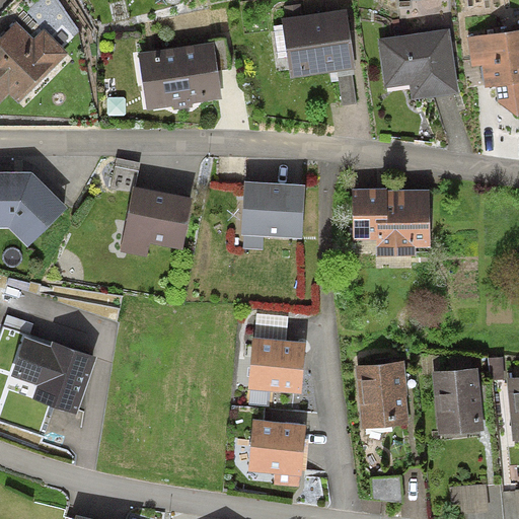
[(347,9),(282,18),(283,24),(288,57),(291,78),(338,71),(354,69),(355,69),(347,9)]
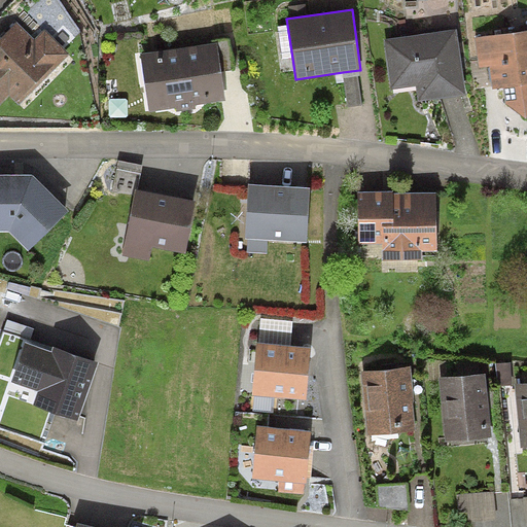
[(35,39),(16,22),(0,38),(0,104),(9,96),(20,105),(70,55),(44,29),(35,39)]
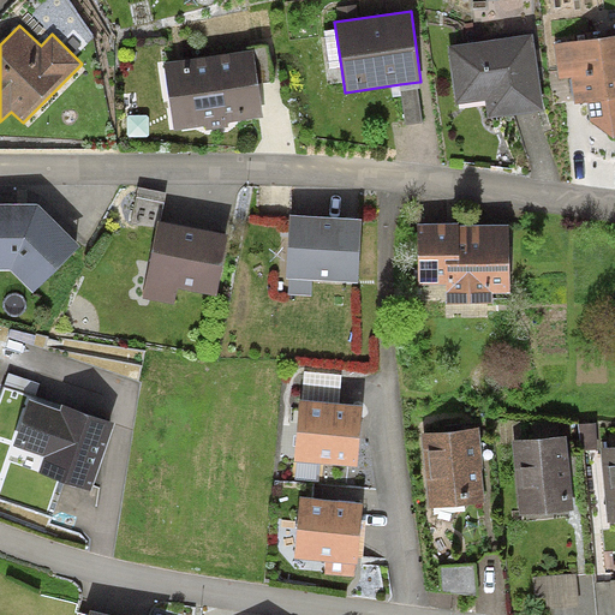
[(341,67),(335,29),(324,31),(330,69),(341,67)]
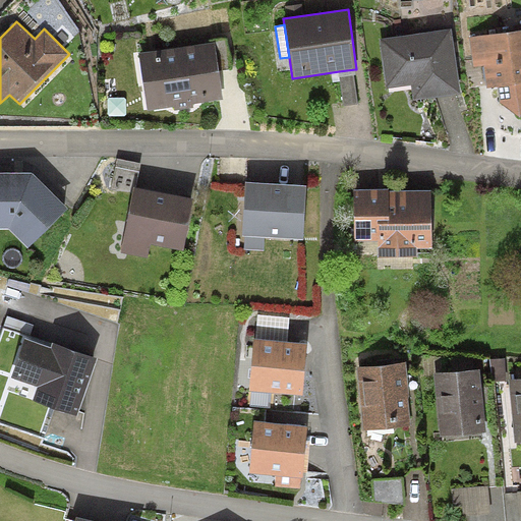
[(453,29),(380,39),(387,88),(411,84),(413,101),(461,94),(453,29)]
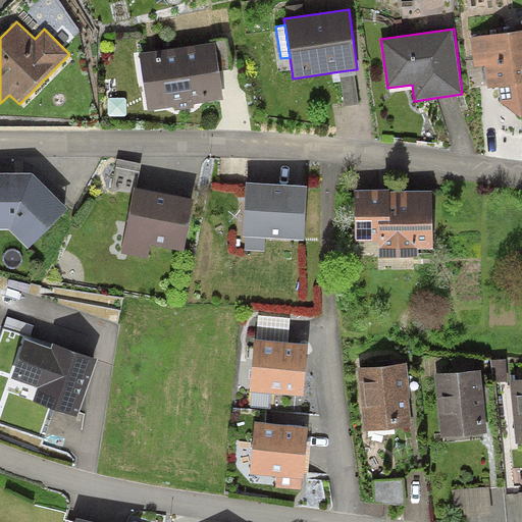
[(521,30),(471,38),(475,67),(484,65),(488,88),(499,87),(501,104),(521,117),(521,30)]
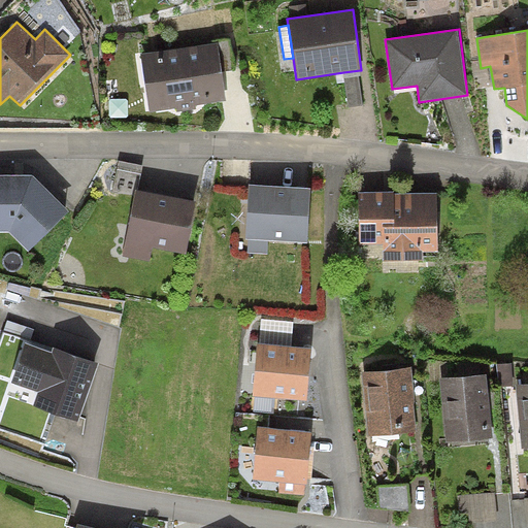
[(230,40),(218,42),(222,71),(234,70),(230,40)]
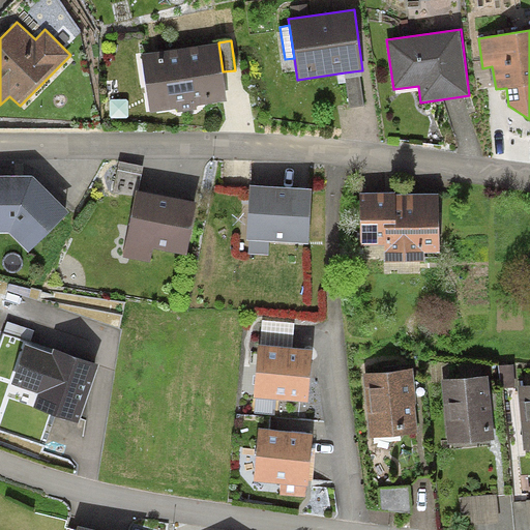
[(150,113),(177,109),(177,113),(198,109),(197,106),(227,100),(223,71),(218,42),(142,54),(150,113)]
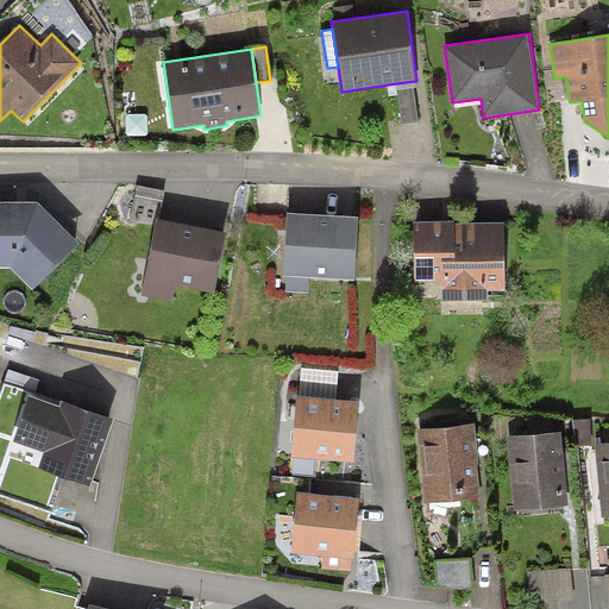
[(416,87),(415,81),(396,83),(402,124),(419,121),(414,88),(416,87)]
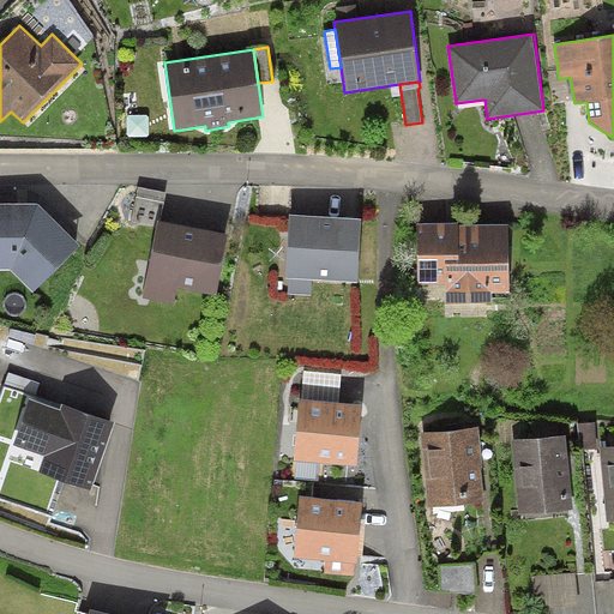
[(0,203),(0,269),(11,270),(34,292),(80,246),(40,204),(0,203)]
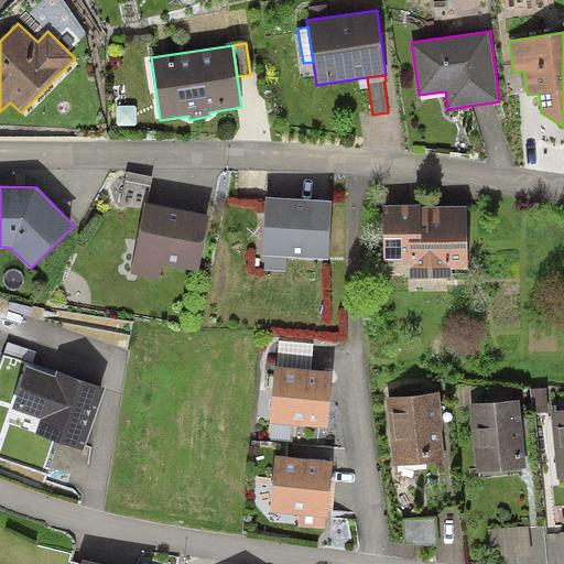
[(333,201),(266,196),(262,256),(266,256),(264,270),(285,271),(286,257),(329,259),(333,201)]
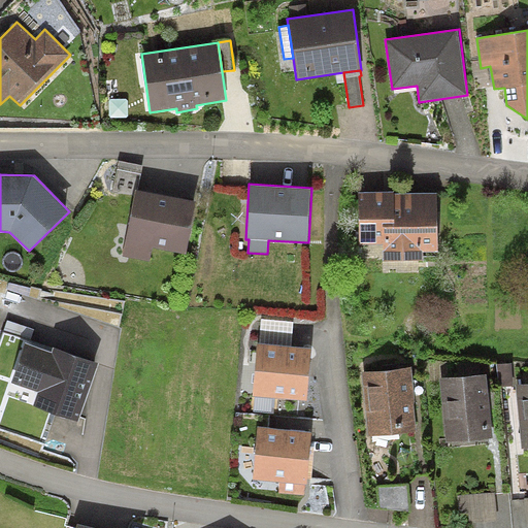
[(197,201),(136,190),(123,257),(150,262),(153,248),(187,254),(197,201)]
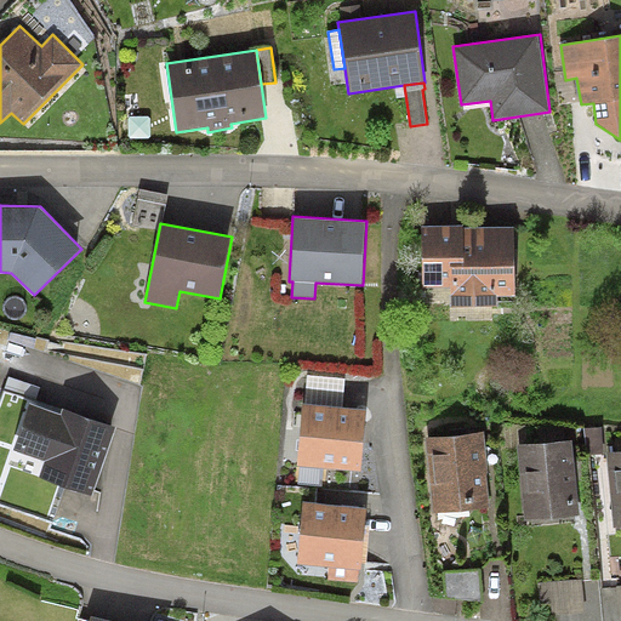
[(463,224),(421,226),(422,288),(451,288),(451,307),(499,306),(499,295),(516,295),(514,226),(463,227),(463,224)]
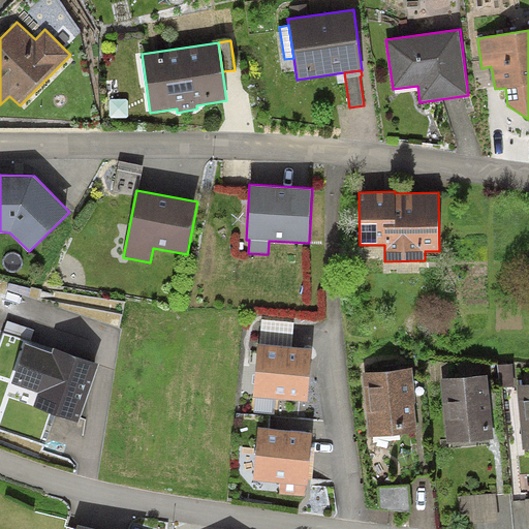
[(262,319),(260,345),(291,347),(293,322),(262,319)]
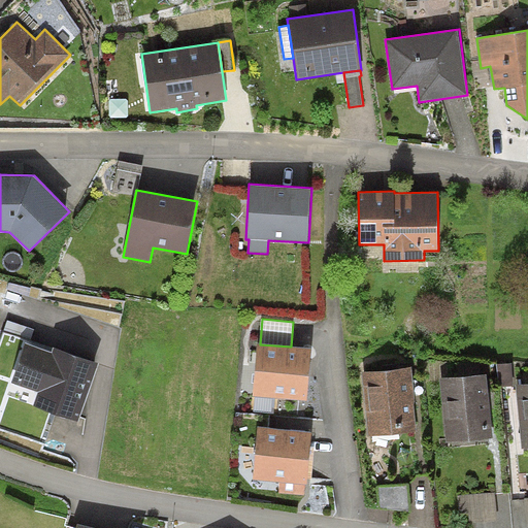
[(52,352),(25,342),(11,383),(38,391),(33,406),(78,422),(98,362),(53,347),(52,352)]
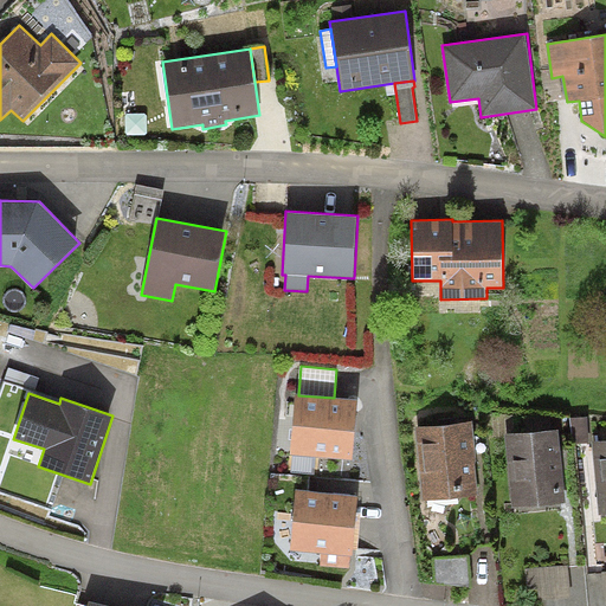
[(298,395),(295,395),(290,455),(292,455),(316,456),(353,458),(358,399),(334,398),(298,395)]
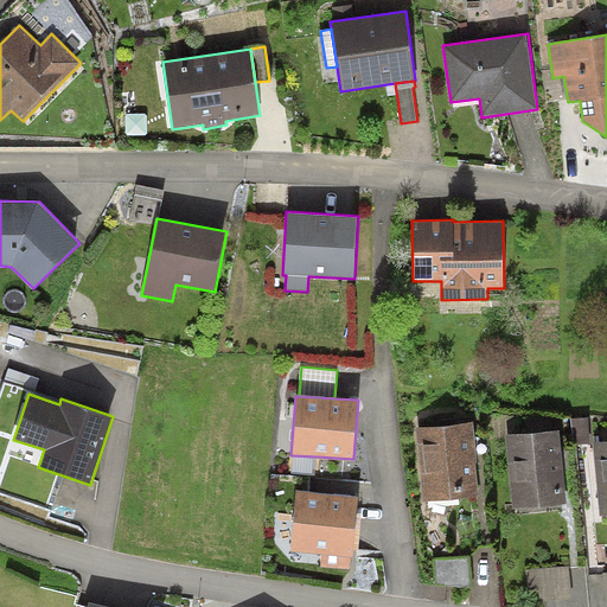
[(574,443),(590,443),(588,417),(572,419),(574,443)]
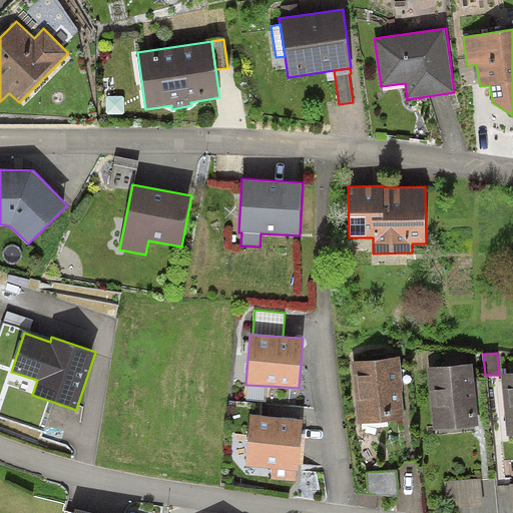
[(400,357),(352,362),(359,424),(405,419),(402,392),(404,392),(400,357)]
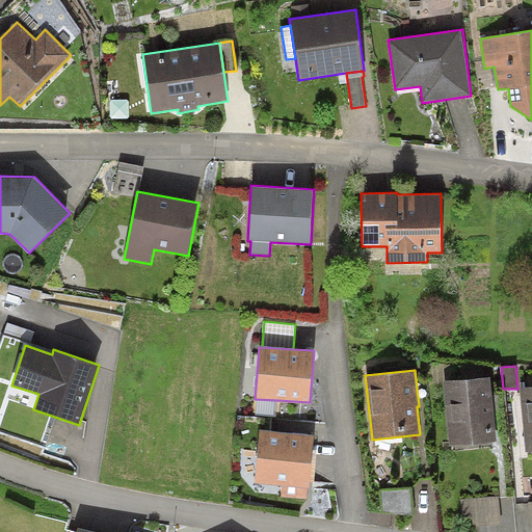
[(489,377),(443,381),(449,446),(496,441),(489,377)]
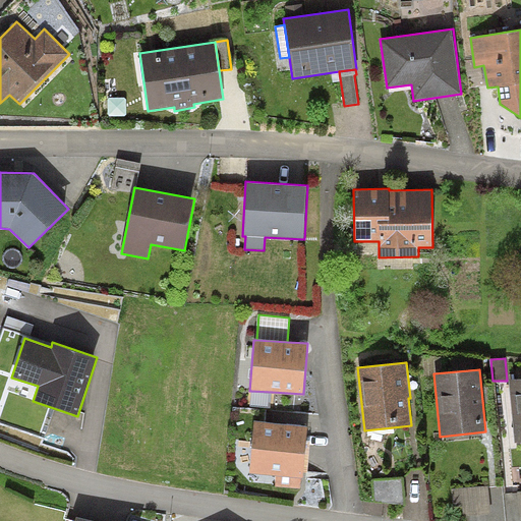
[(520,379),(509,380),(515,443),(520,442),(520,379)]
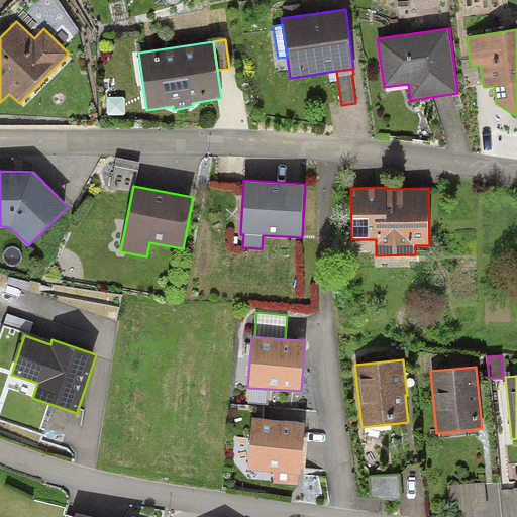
[(269,405),(270,389),(249,388),(248,404),(269,405)]
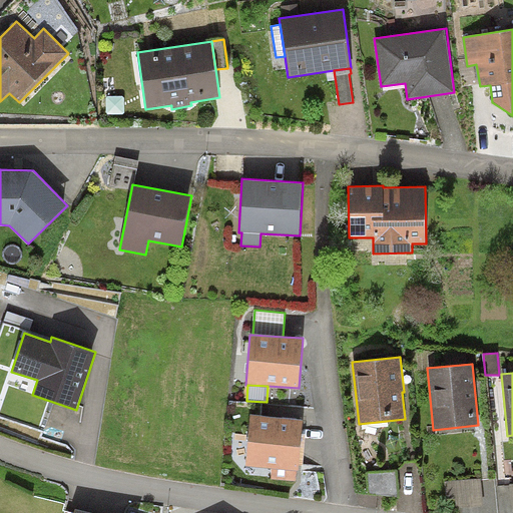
[(304,420),(249,415),(245,466),(273,468),(272,479),(297,481),(298,471),(299,471),(304,420)]
